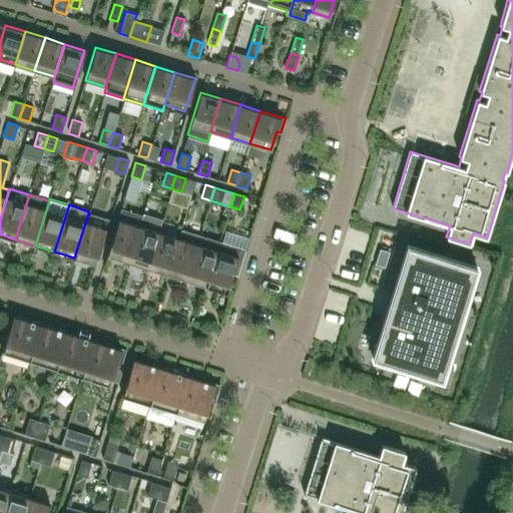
[(127,262),(138,225),(141,215),(122,208),(116,225),(104,265),(105,265),(108,255),(127,262)]
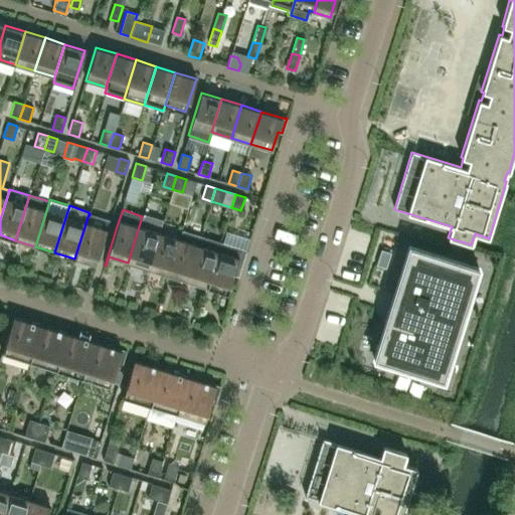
[(159,232),(163,219),(143,213),(142,216),(139,226),(128,263),(148,269),(159,232)]
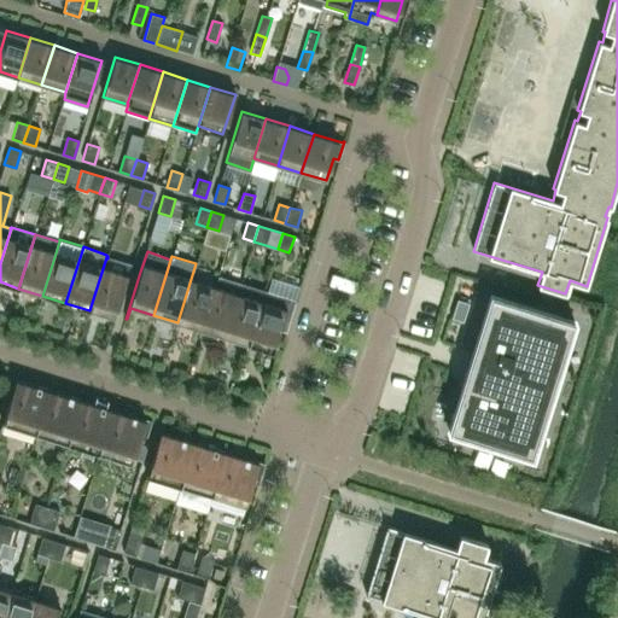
[(117,305),(118,305),(130,266),(108,258),(106,257),(89,310),(114,318),(117,305)]
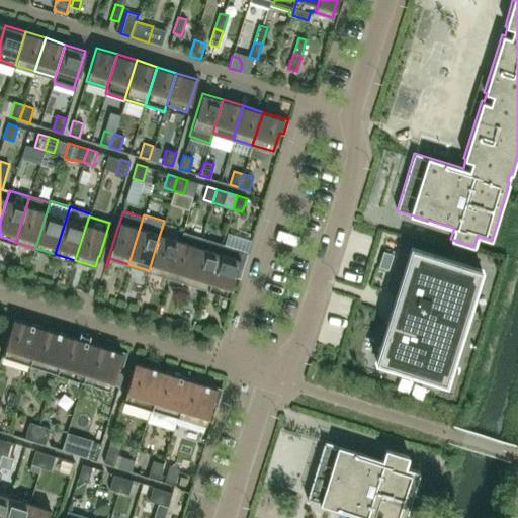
[(188,282),(201,239),(183,233),(183,232),(182,231),(180,240),(179,240),(168,276),(188,282)]
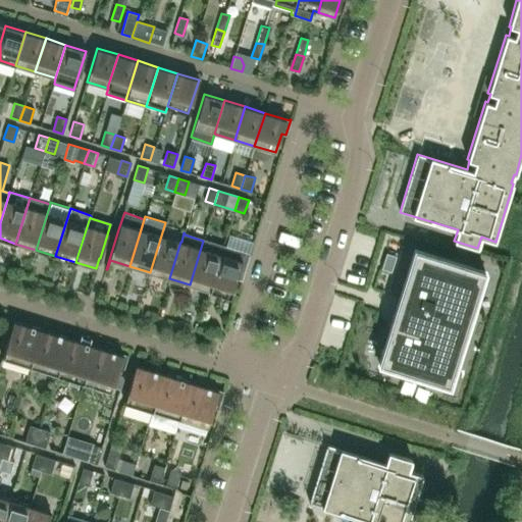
[(169,278),(180,242),(161,236),(150,272),(169,278)]
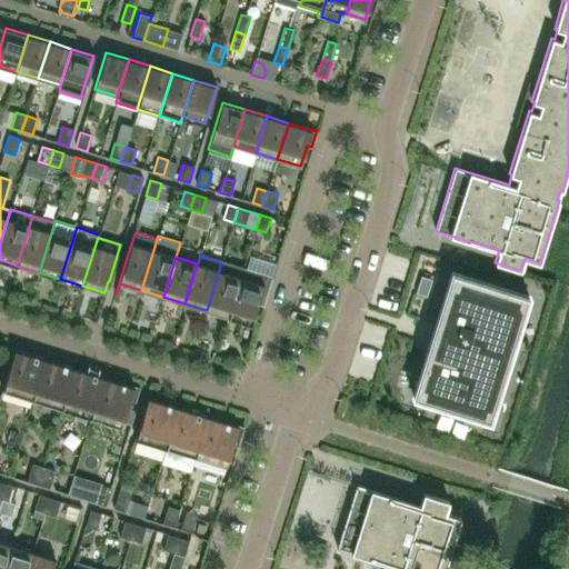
[(228,317),(243,269),(221,262),(207,310),(228,317)]
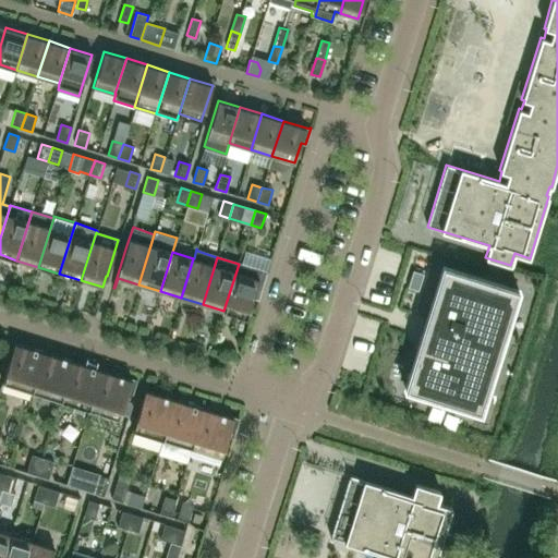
[(258,300),(267,273),(239,264),(223,311),(246,318),(253,298),(258,300)]
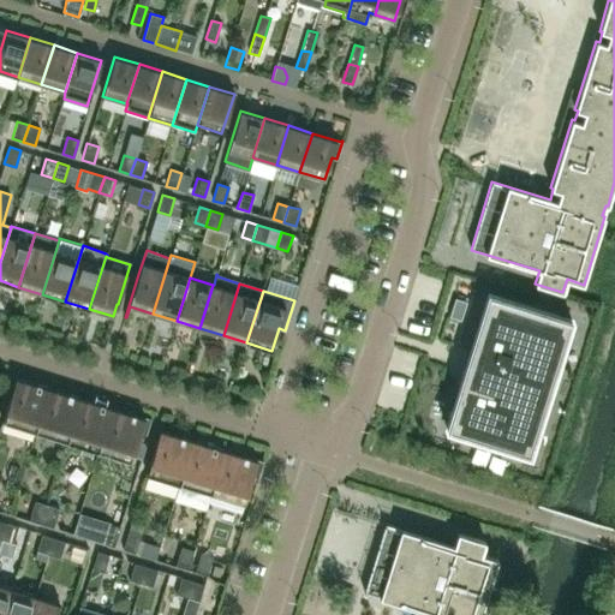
[(489,292),(447,427),(530,453),(572,317),(489,292)]
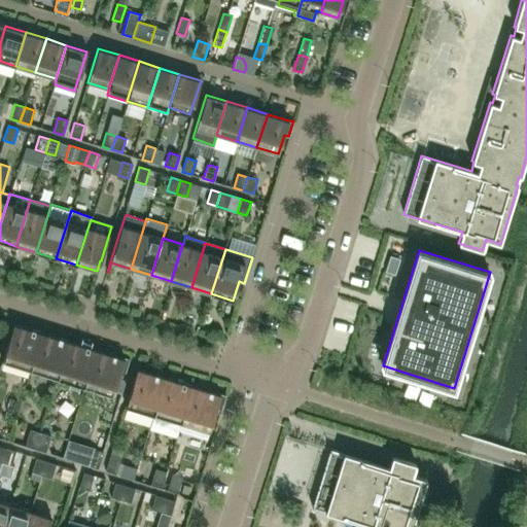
[(390,256),(385,272),(395,275),(399,259),(390,256)]
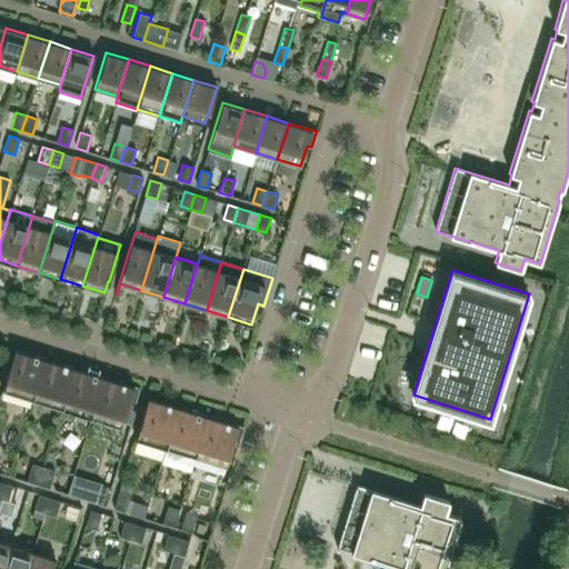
[(32,399),(45,359),(15,350),(2,390),(32,399)]
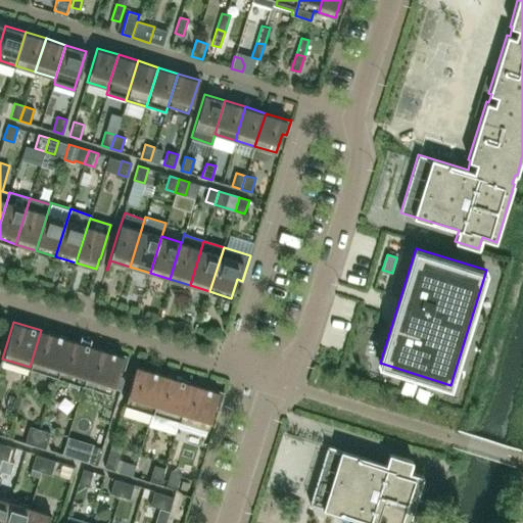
[(56,375),(68,338),(41,330),(30,367),(56,375)]
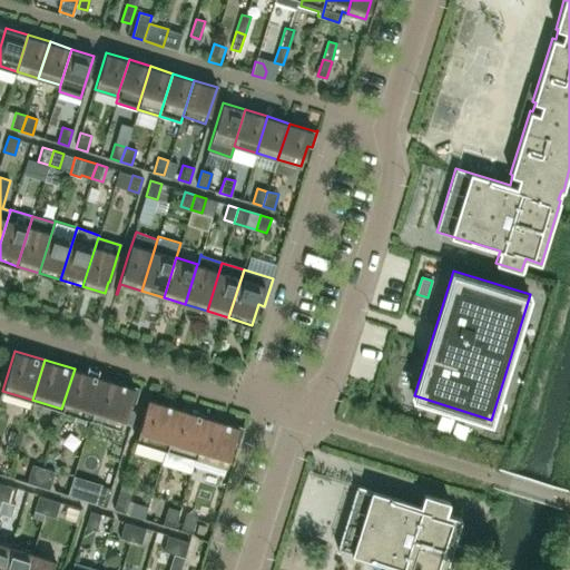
[(91,419),(104,377),(75,369),(61,409),(91,419)]
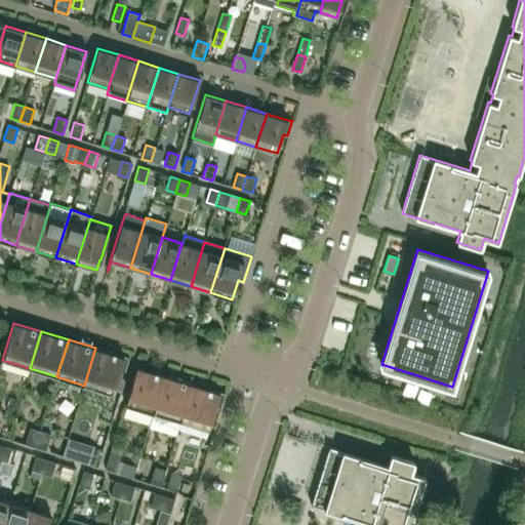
[(123,376),(128,357),(127,358),(95,348),(84,386),(112,394),(118,374),(123,376)]
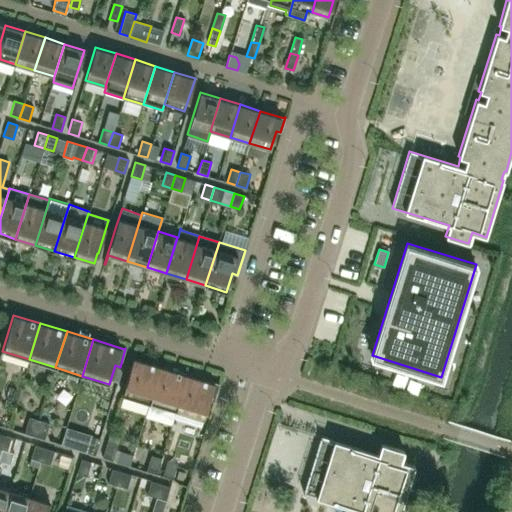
[(151,403),(162,367),(133,358),(122,394),(151,403)]
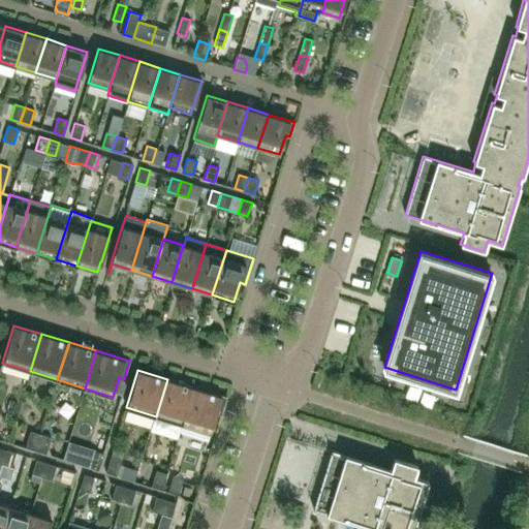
[(182,425),(193,387),(167,379),(156,416),(182,425)]
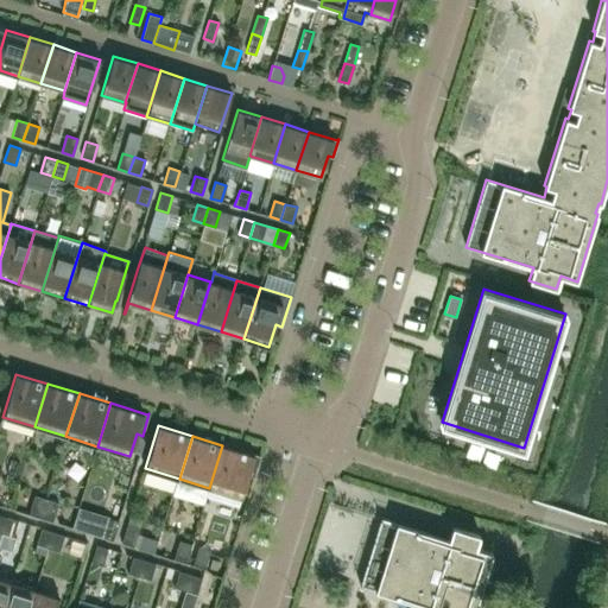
[(239,505),(248,476),(253,477),(260,456),(259,455),(259,456),(222,445),(209,488),(207,495),(239,505)]
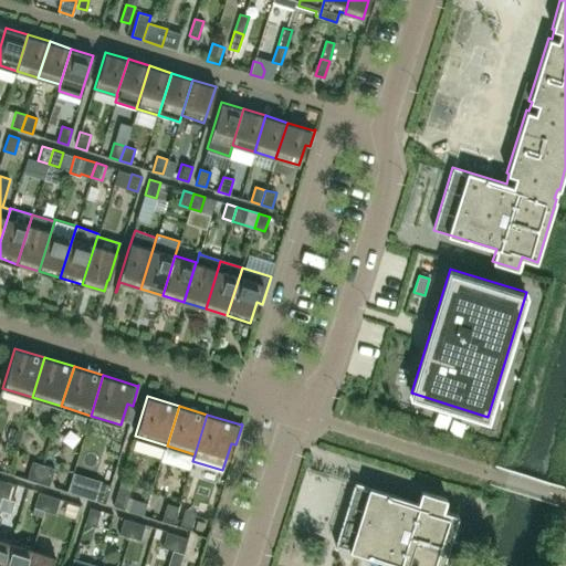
[(38,482),(43,464),(32,461),(27,479),(38,482)]
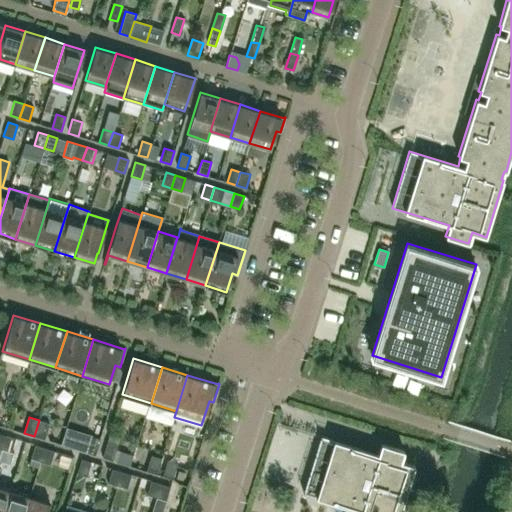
[(44,439),(49,423),(39,420),(34,436),(44,439)]
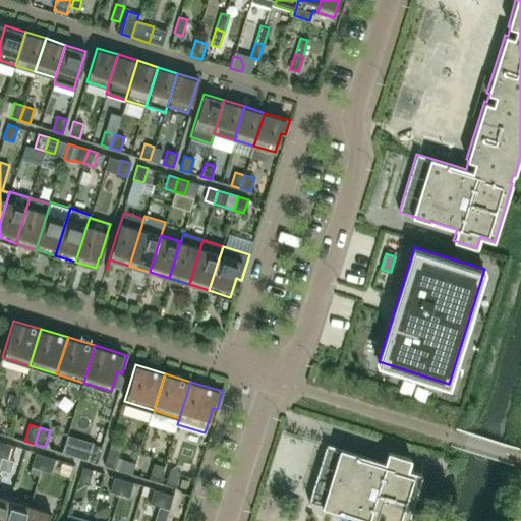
[(11,460),(15,447),(5,444),(1,457),(11,460)]
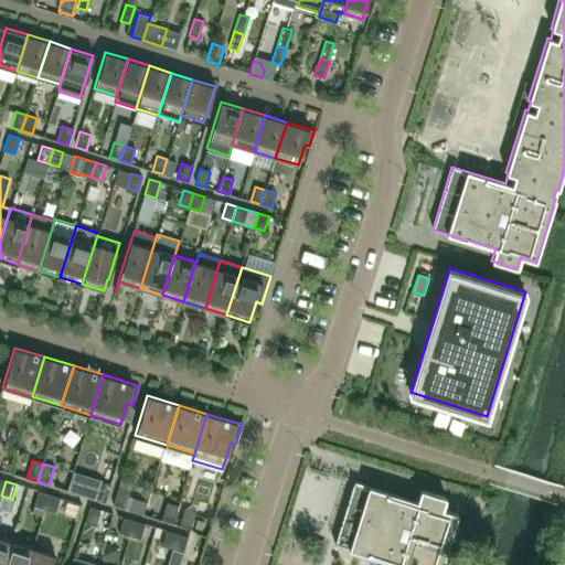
[(105,502),(110,484),(98,481),(93,499),(105,502)]
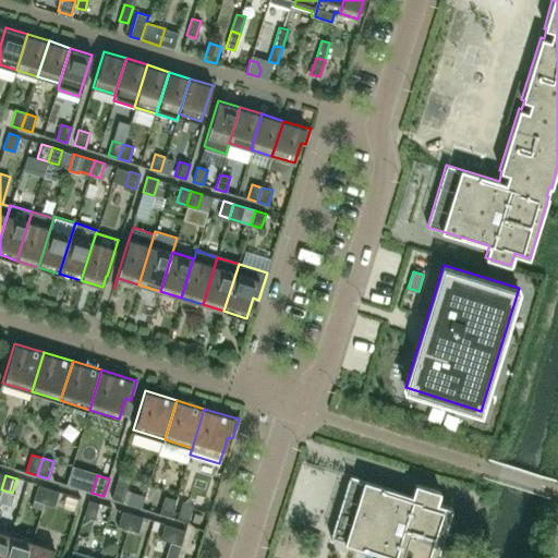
[(435,557),(451,507),(436,502),(440,490),(415,483),(411,495),(363,480),(350,475),(330,537),(344,542),(383,554),(381,557),(435,557)]
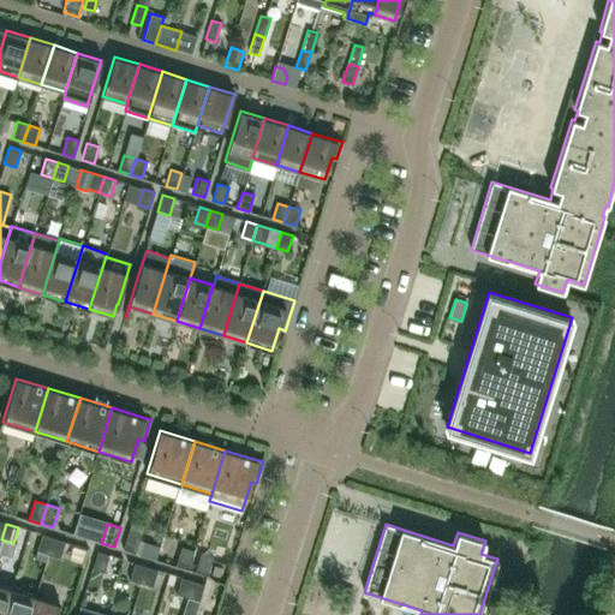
[(135,553),(141,533),(129,530),(123,549),(135,553)]
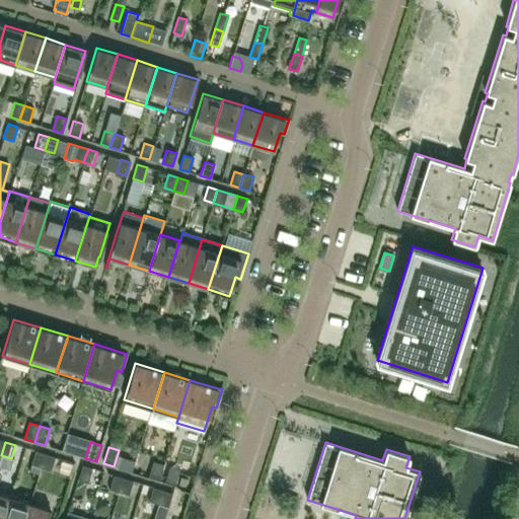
[(41,467),(45,454),(35,451),(30,464),(41,467)]
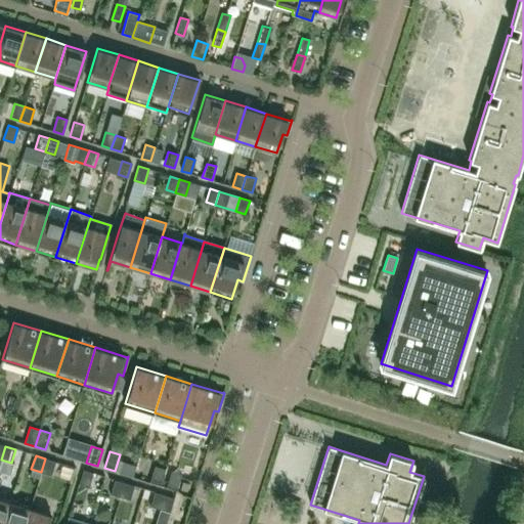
[(51,475),(55,462),(45,459),(41,472),(51,475)]
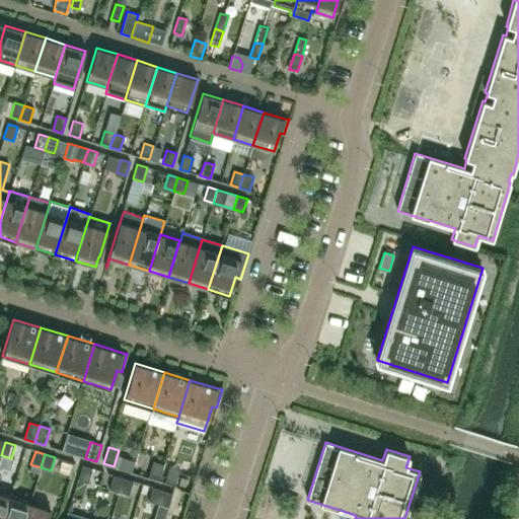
[(158,480),(163,464),(153,461),(148,477),(158,480)]
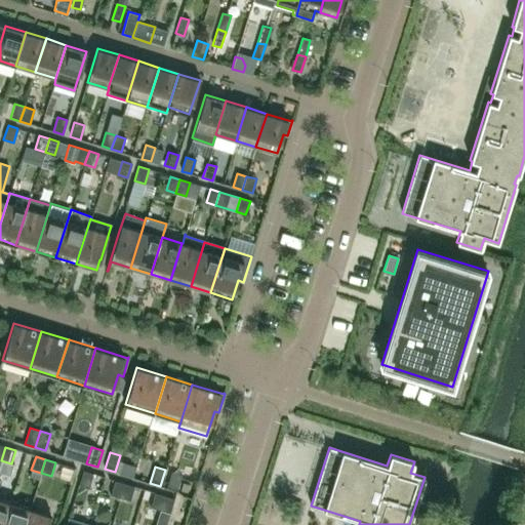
[(88,487),(93,474),(83,471),(79,484),(88,487)]
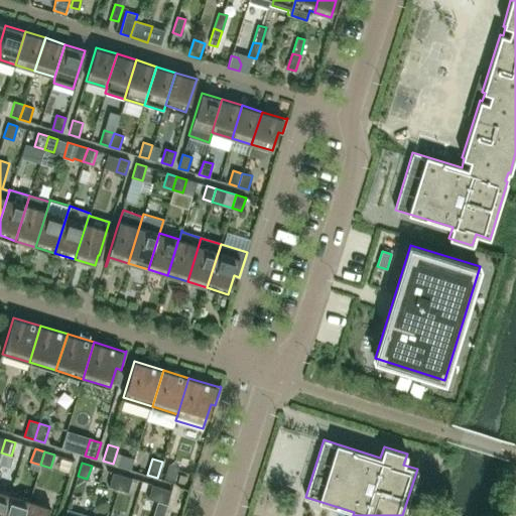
[(173,483),(178,467),(168,464),(163,480),(173,483)]
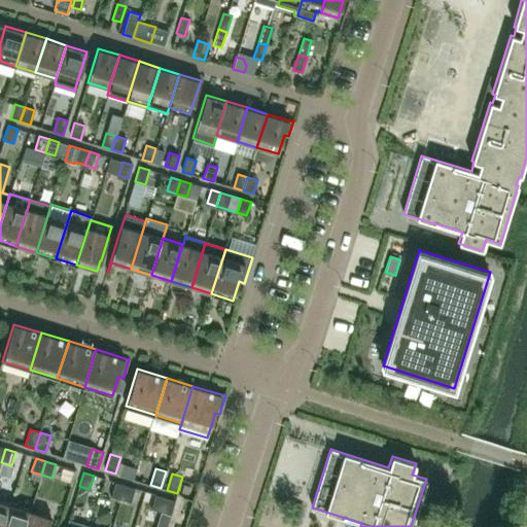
[(120,499),(125,486),(115,483),(111,496),(120,499)]
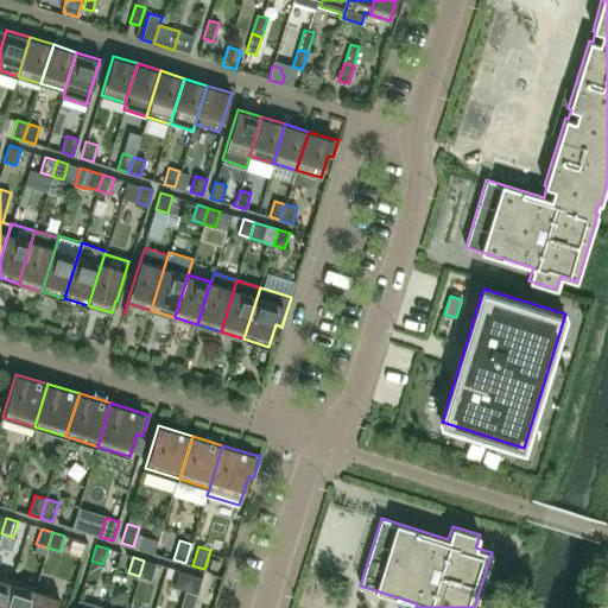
[(163,583),(168,568),(144,561),(139,576),(163,583)]
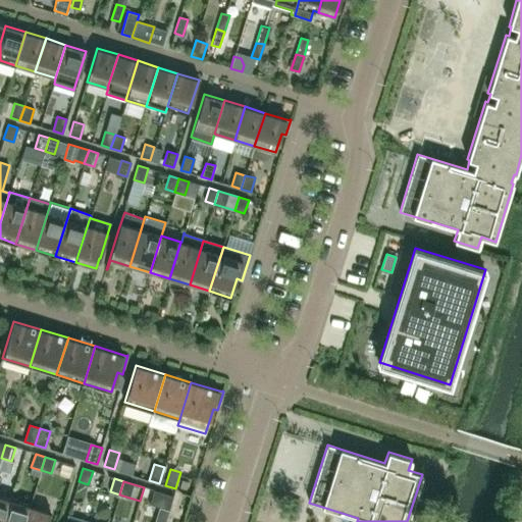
[(159,507),(163,493),(144,487),(140,501),(159,507)]
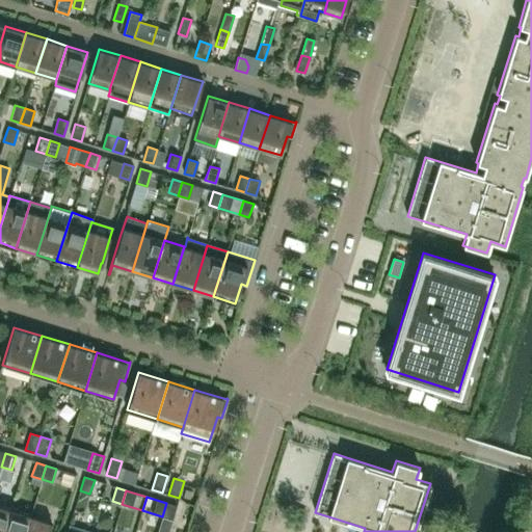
[(169,530),(177,506),(166,503),(162,516),(159,527),(169,530)]
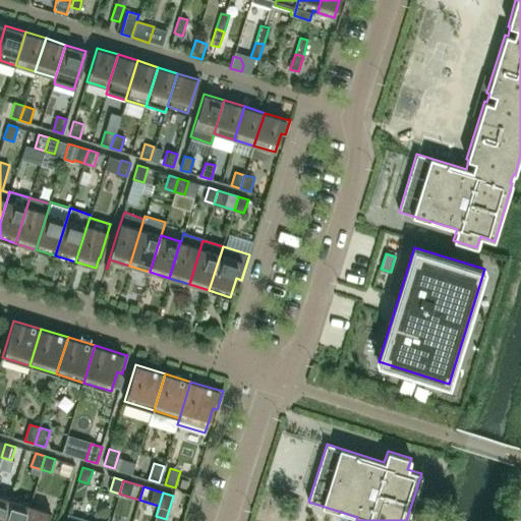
[(0,520),(2,520),(9,499),(0,496),(0,520)]
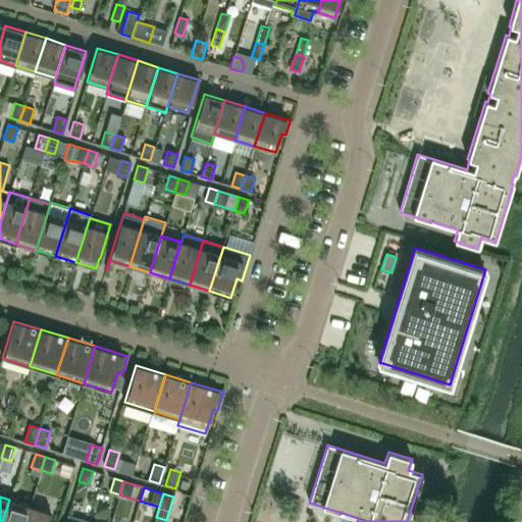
[(23,521),(30,506),(9,500),(2,521),(23,521)]
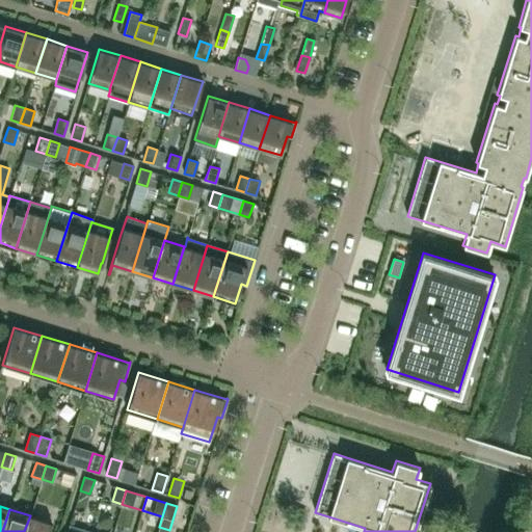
[(24,531),(48,531),(51,522),(30,515),(24,531)]
